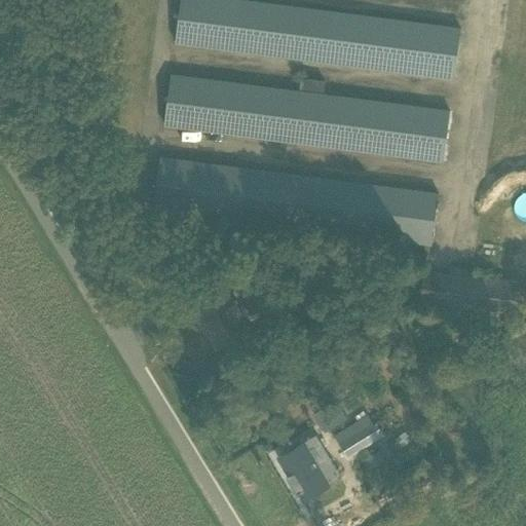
[(174,43),(454,79),(457,54),(460,30),(239,0),(179,0),(178,17),(174,43)]
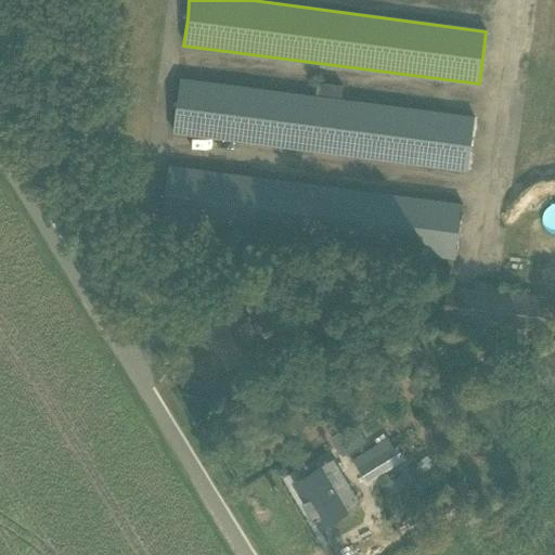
[(172,133),(467,171),(470,144),(475,118),(179,80),(176,106),(172,133)]
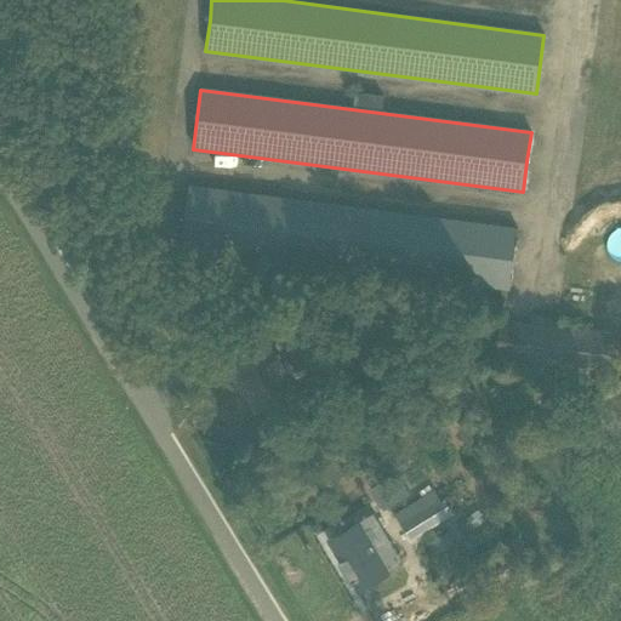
[(181,246),(511,289),(518,229),(189,187),(181,246)]
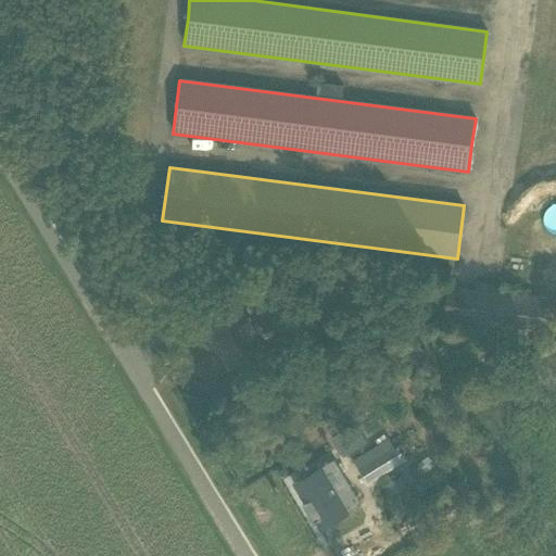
[(354,460),(368,484),(392,469),(389,464),(401,456),(390,439),(354,460)]
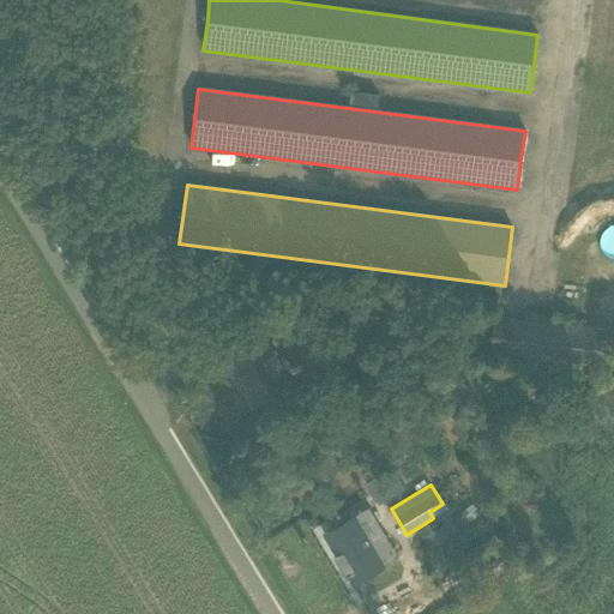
[(369,509),(327,534),(338,553),(336,554),(336,555),(339,554),(344,564),(342,565),(348,575),(350,573),(355,581),(397,555),(369,509)]
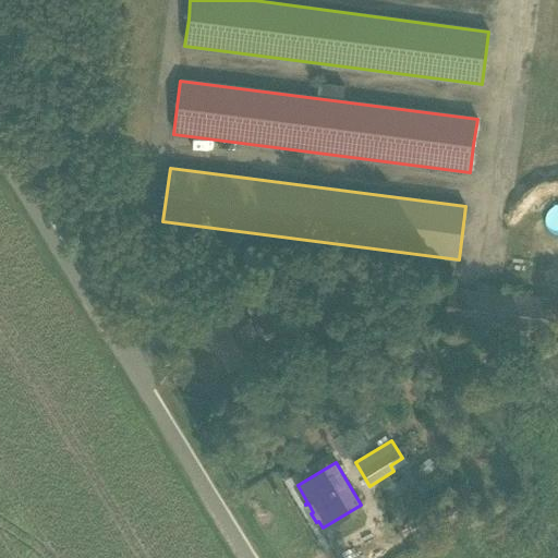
[(402,480),(386,490),(390,497),(407,487),(402,480)]
